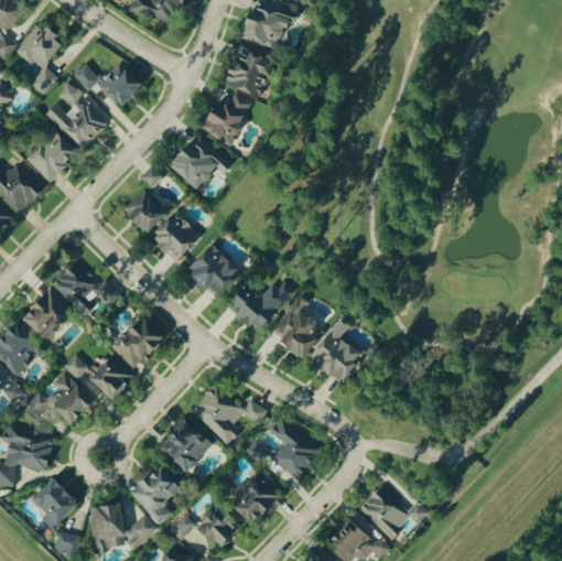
[(25,8),(15,0),(0,0),(0,56),(3,60),(15,45),(3,35),(25,8)]
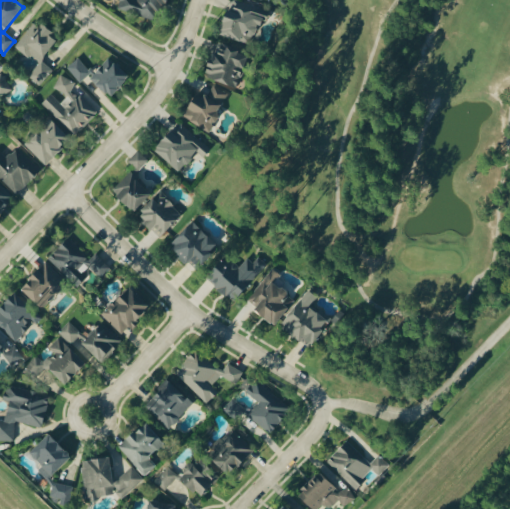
[(117,0),(115,9),(159,22),(165,0),(117,0)]
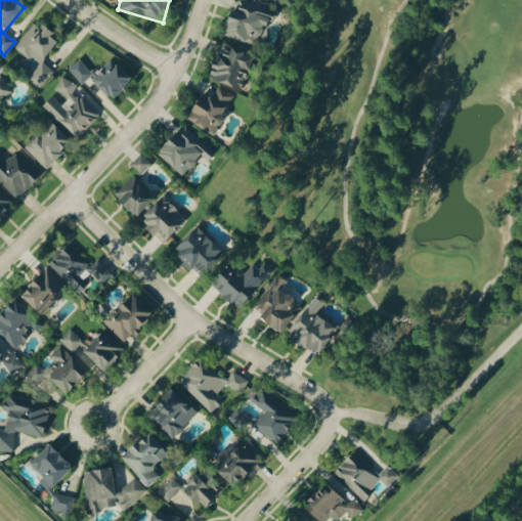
[(260,44),(265,16),(273,18),(276,7),(245,0),(241,0),(238,10),(231,9),(225,37),(260,44)]
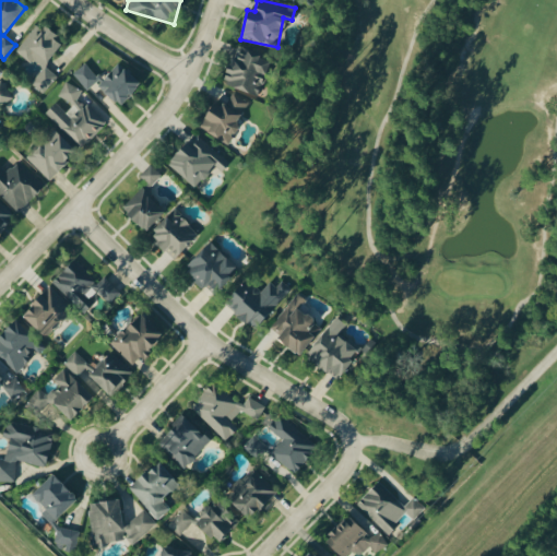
[(63,40),(35,22),(14,52),(30,62),(33,66),(24,79),(43,92),(55,74),(45,68),(63,40)]
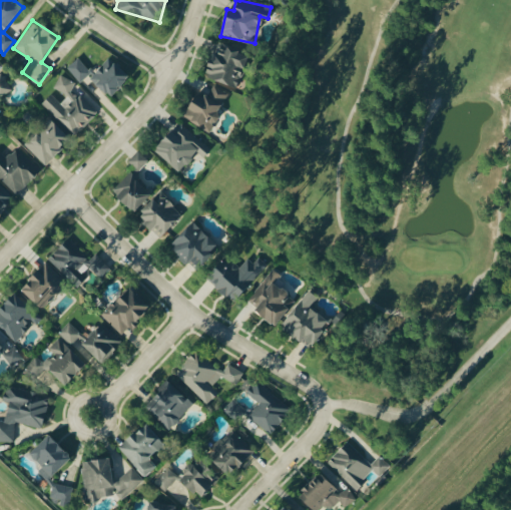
[(238,87),(248,50),(216,41),(205,78),(238,87)]
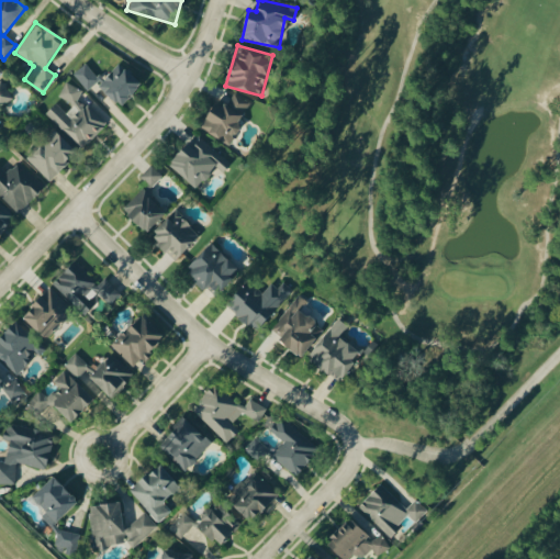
[(85,90),(98,79),(84,63),(71,74),(85,90)]
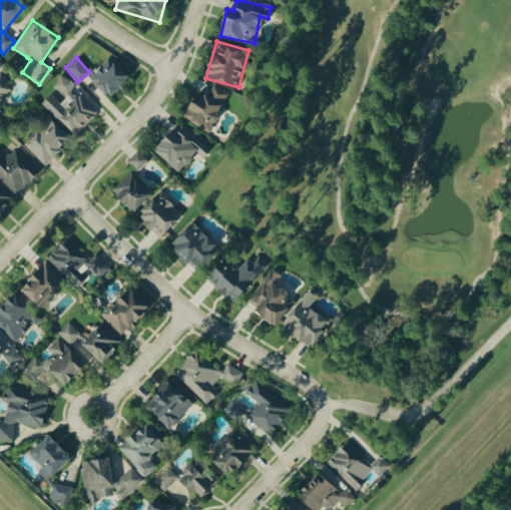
[(88,77),(110,97),(128,78),(107,58),(88,77)]
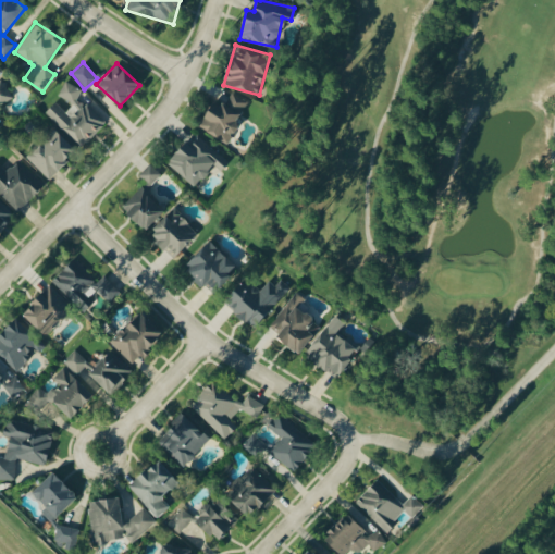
[(0,102),(11,98),(0,78),(0,102)]
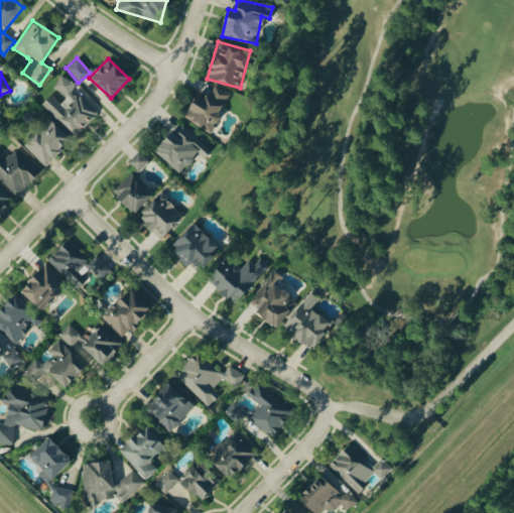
[(40,105),(77,136),(99,110),(73,88),(74,86),(61,75),(51,87),(65,98),(59,103),(49,94),(40,105)]
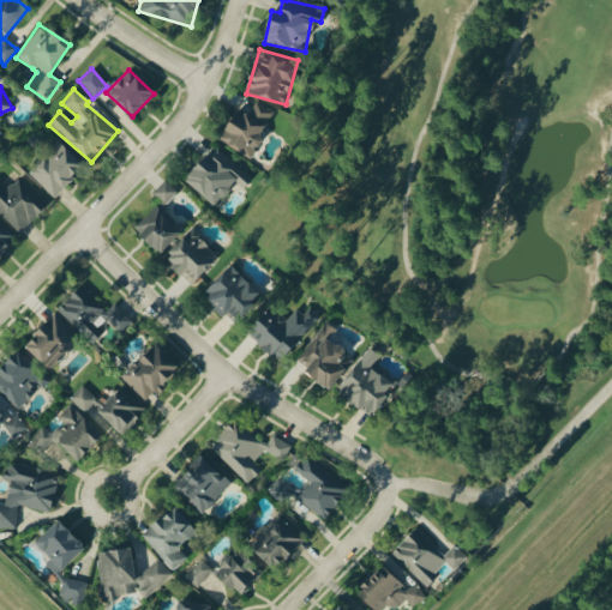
[(220,140),(249,158),(276,114),(255,100),(244,116),(237,113),(220,140)]
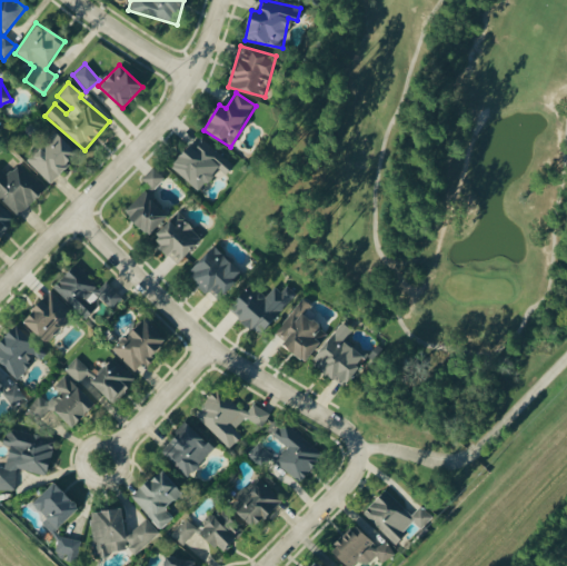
[(78,154),(57,133),(28,164),(49,184),(78,154)]
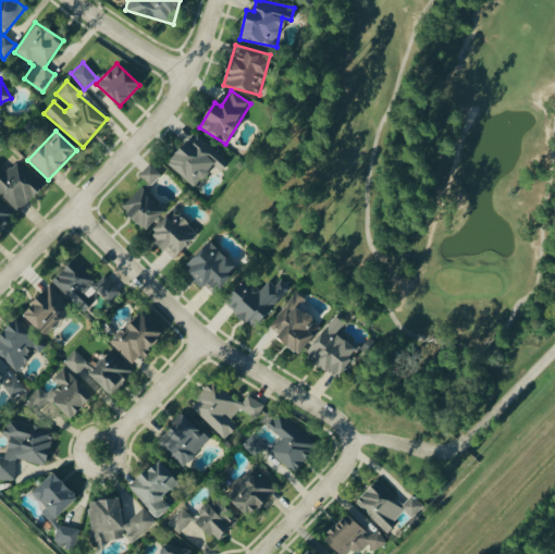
[(168,168),(199,187),(221,154),(190,134),(168,168)]
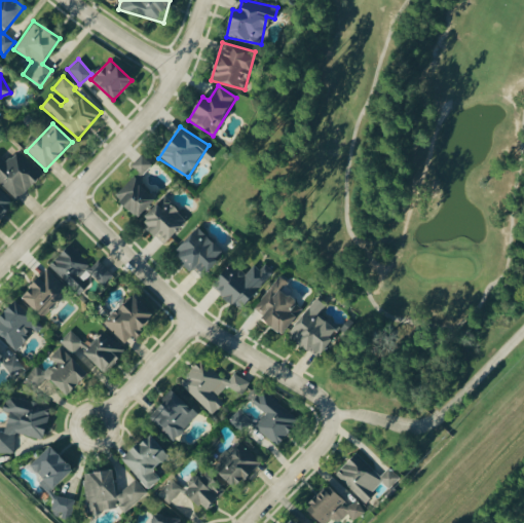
[(0,184),(14,200),(42,175),(19,149),(4,162),(0,158),(0,184)]
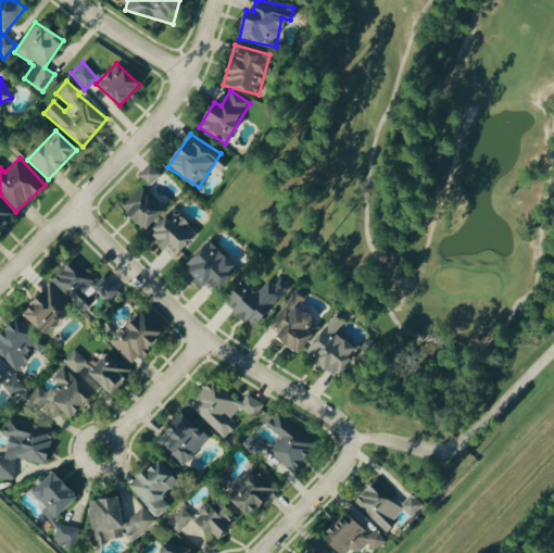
[(160,173),(149,163),(138,175),(149,186),(160,173)]
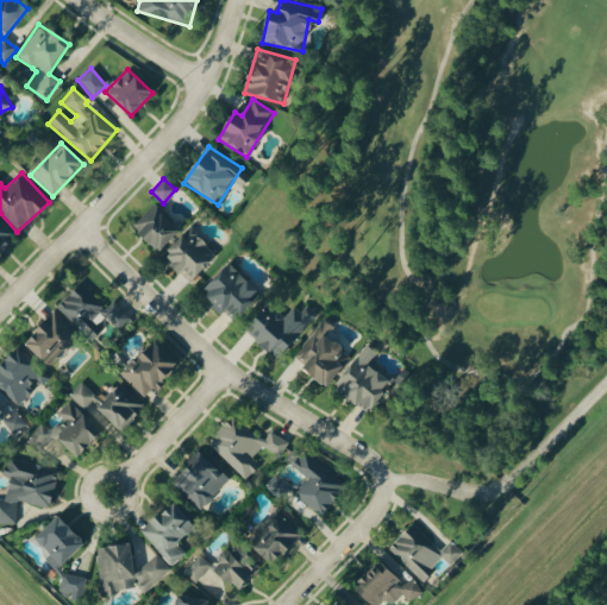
[(158,253),(181,232),(154,203),(132,225),(158,253)]
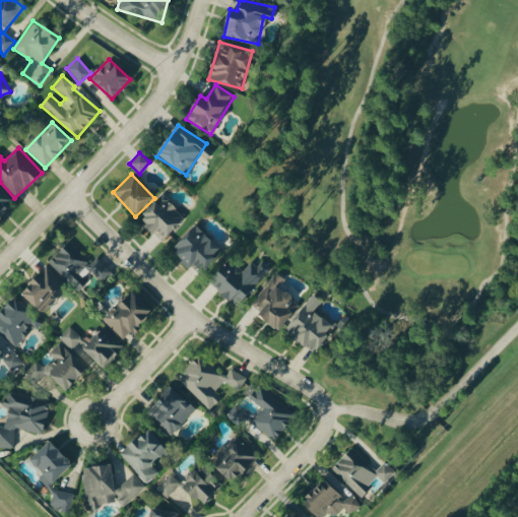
[(0,213),(12,203),(0,188),(0,213)]
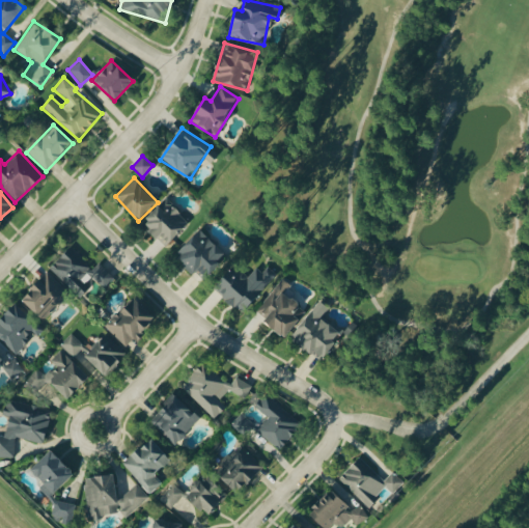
[(188,220),(164,200),(142,226),(166,246),(188,220)]
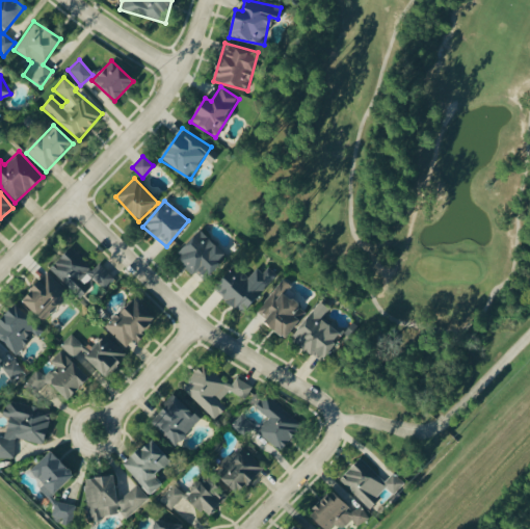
[(205,282),(229,258),(200,230),(173,258),(191,275),(195,272),(205,282)]
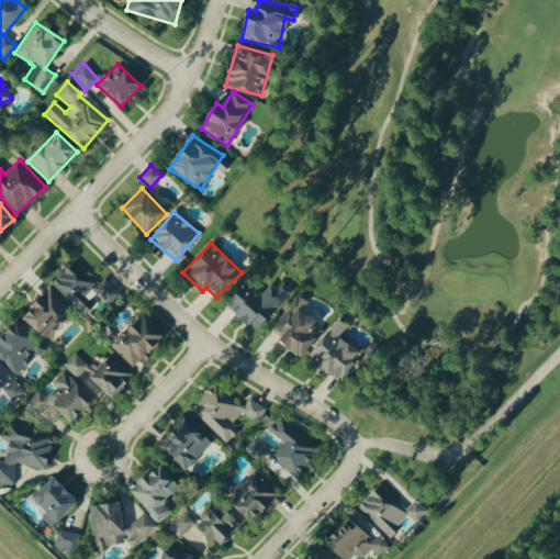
[(51,284),(85,315),(100,300),(108,306),(116,297),(75,258),(51,284)]
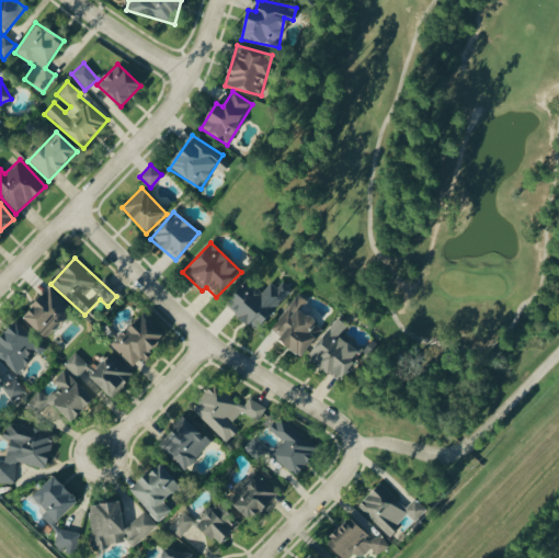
[(235,312),(252,331),(293,293),(277,276),(259,294),(249,283),(232,298),(240,306),(235,312)]
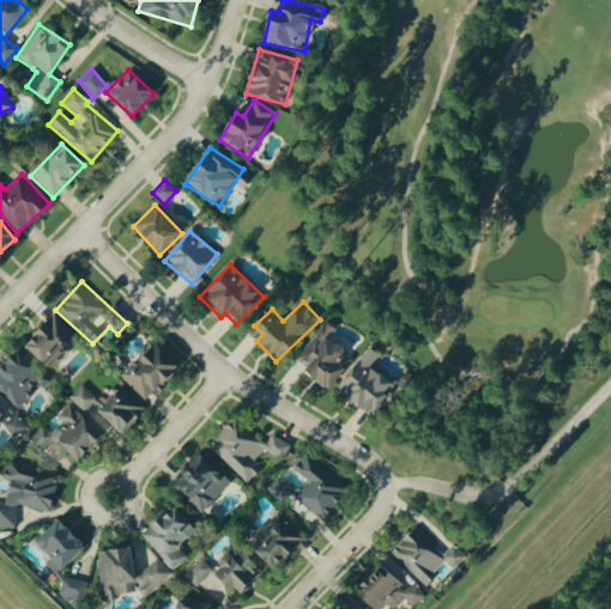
[(78,339),(56,316),(24,345),(46,369),(78,339)]
